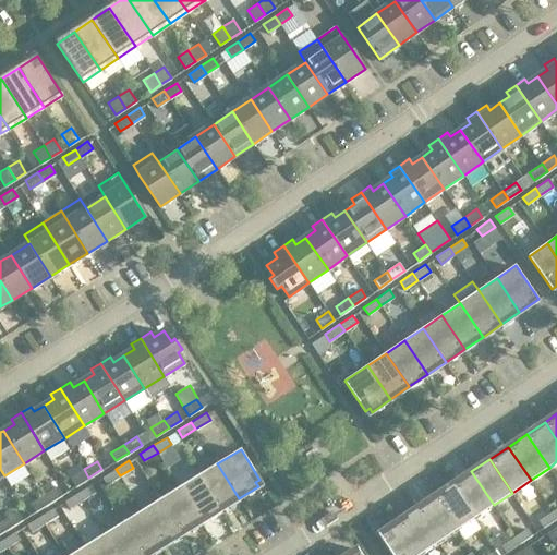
[(239,498),(217,463),(198,475),(220,510),(239,498)]
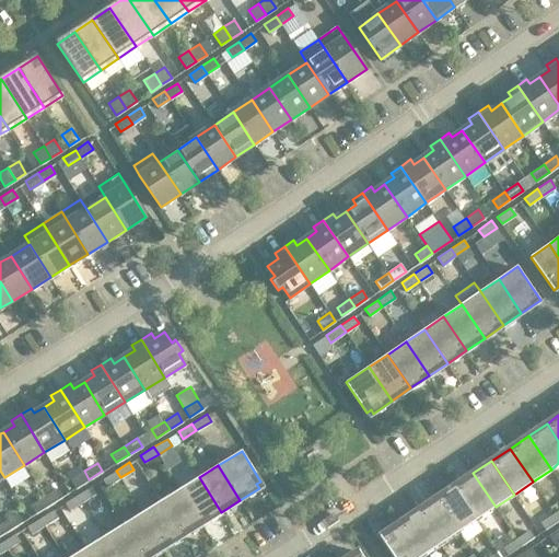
[(89,479),(84,471),(71,479),(76,487),(89,479)]
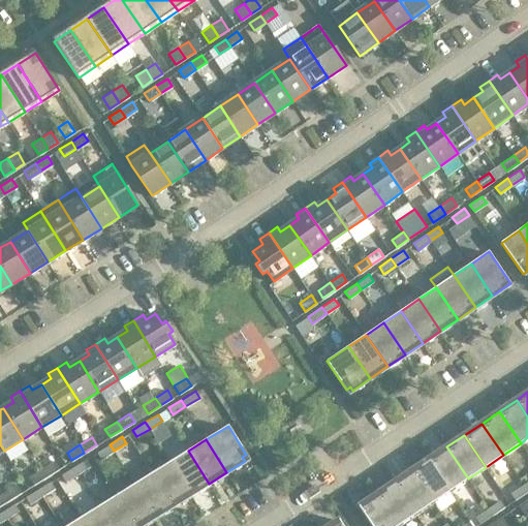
[(114,451),(110,444),(97,452),(101,459),(114,451)]
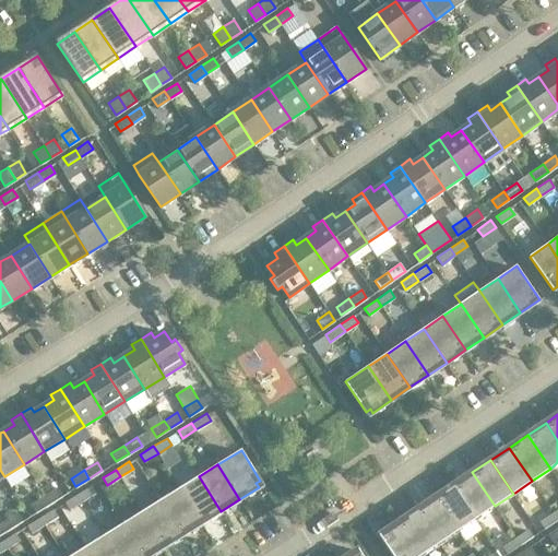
[(495,506),(472,472),(453,485),(476,519),(495,506)]
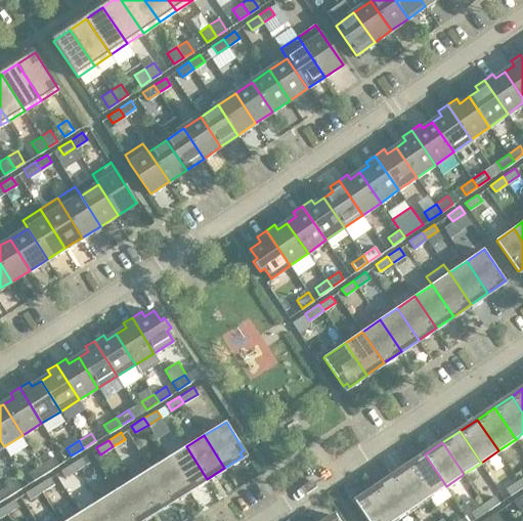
[(207,479),(186,446),(168,458),(188,489),(207,479)]
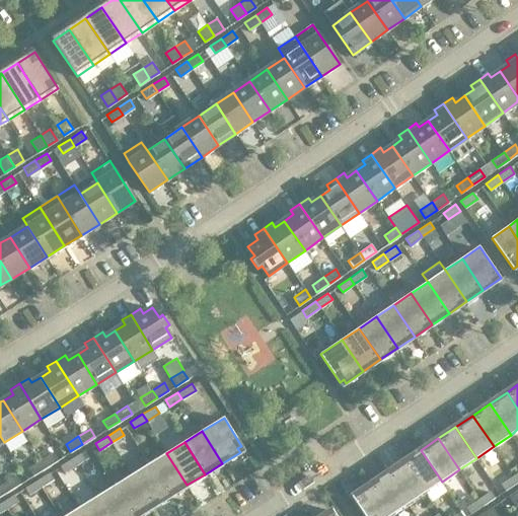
[(88,456),(84,450),(72,457),(76,464),(88,456)]
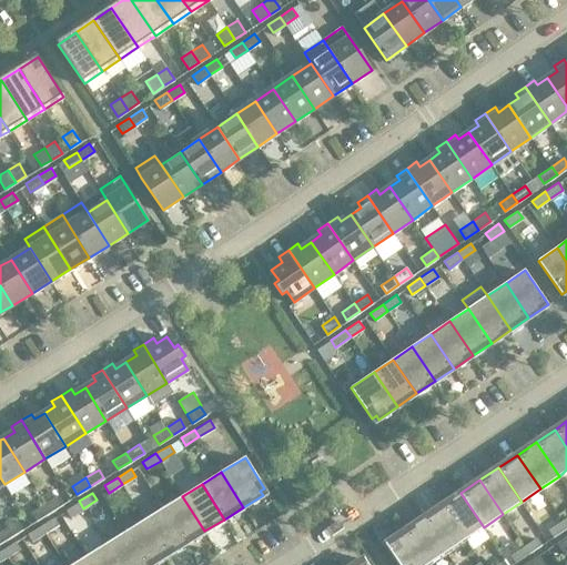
[(484,527),(461,493),(442,505),(465,540),(484,527)]
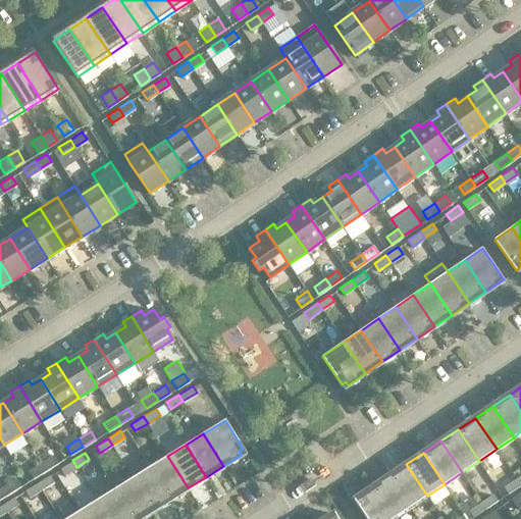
[(53,455),(41,462),(46,470),(58,462),(53,455)]
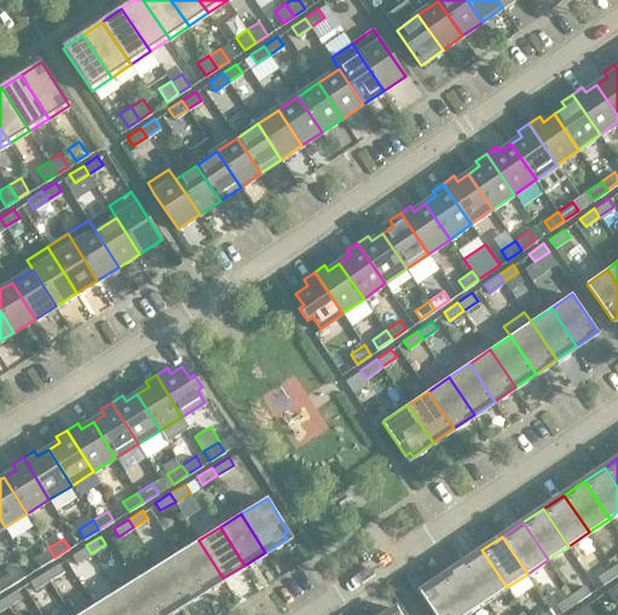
[(223,578),(198,540),(178,553),(202,591),(223,578)]
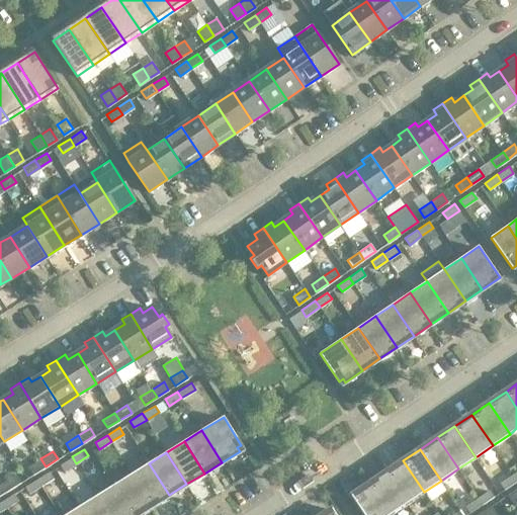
[(76,463),(72,456),(60,464),(64,471),(76,463)]
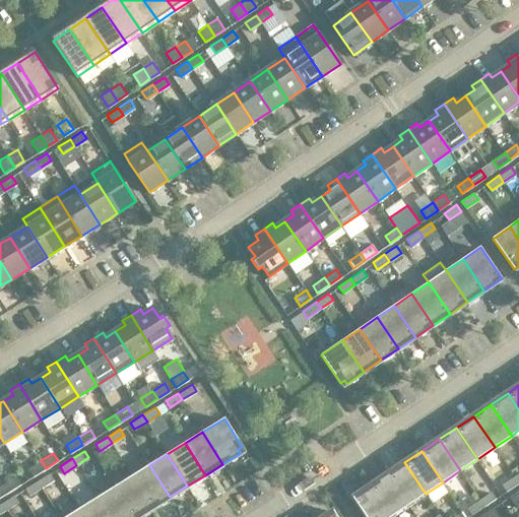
[(46,468),(41,460),(28,468),(34,475),(46,468)]
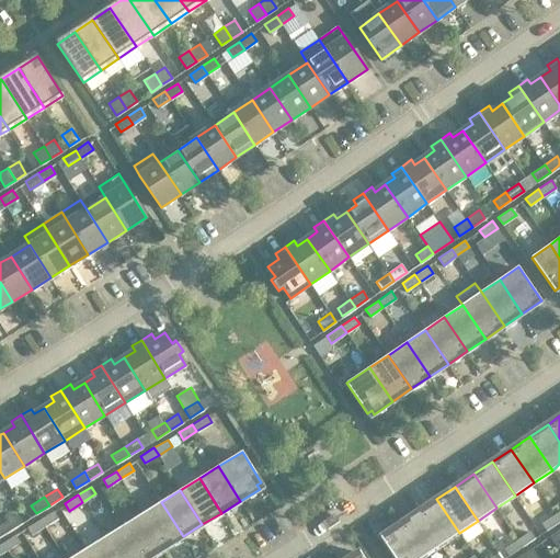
[(459,533),(436,499),(418,512),(441,545),(459,533)]
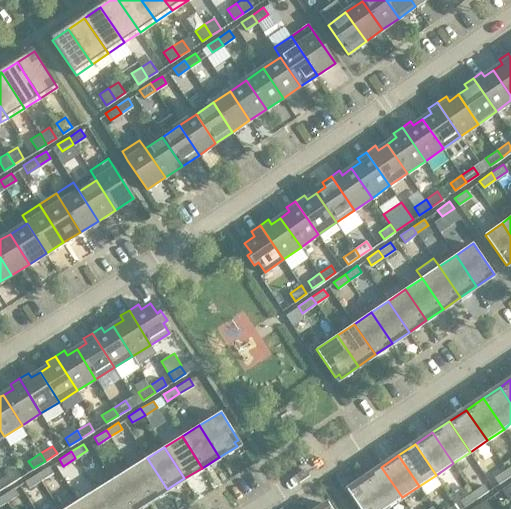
[(167,489),(147,458),(130,468),(150,500),(167,489)]
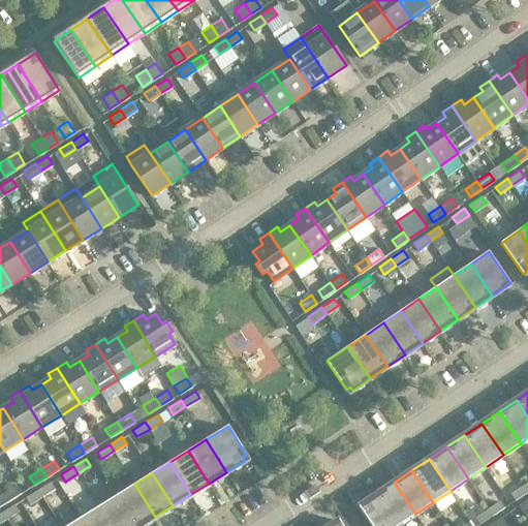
[(55,488),(51,481),(38,489),(42,496),(55,488)]
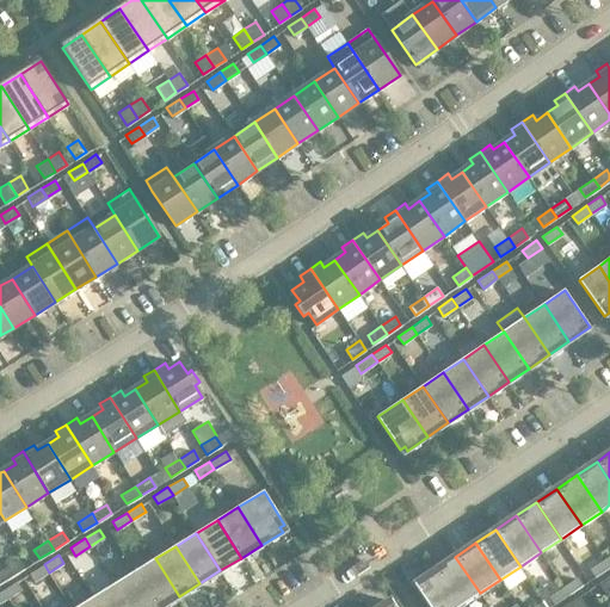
[(480,593),(455,557),(435,570),(460,606),(480,593)]
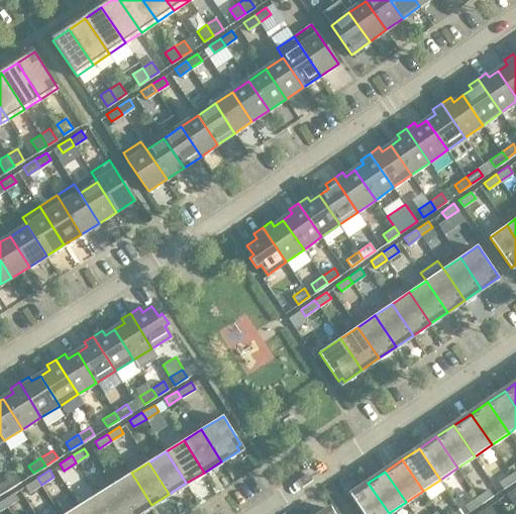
[(136,513),(151,505),(131,473),(114,484),(132,513),(136,513)]
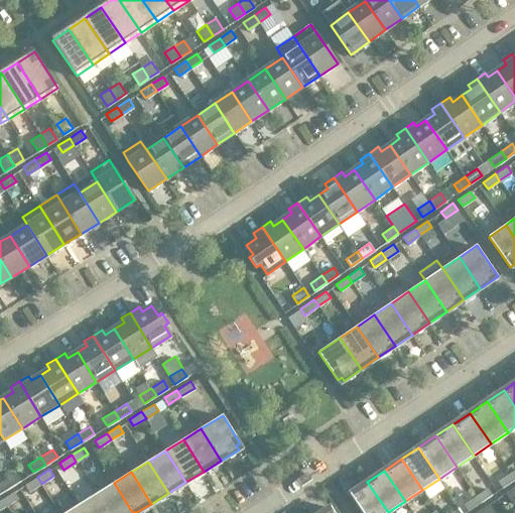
[(15,473),(3,480),(8,488),(20,480),(15,473)]
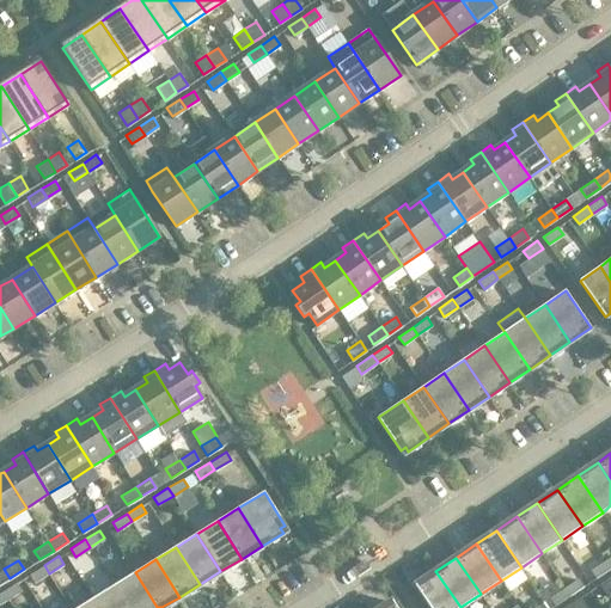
[(610,567),(605,560),(591,570),(596,577),(610,567)]
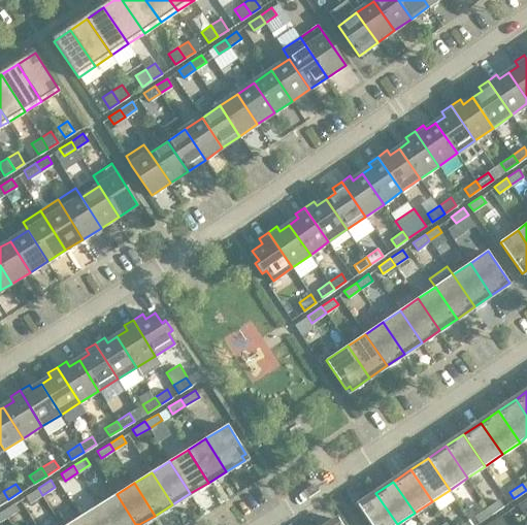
[(42,495),(38,488),(25,496),(30,502),(42,495)]
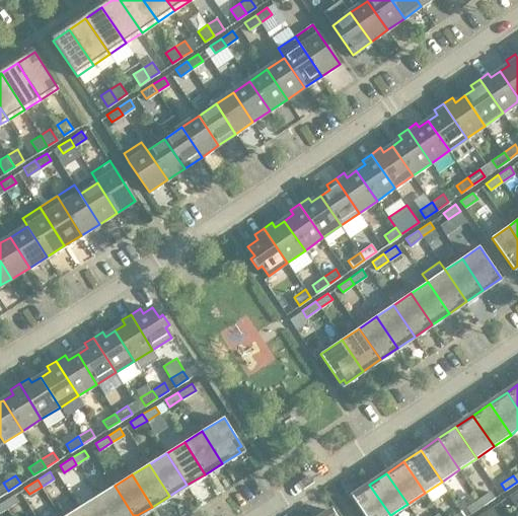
[(0,495),(8,491),(3,483),(0,485),(0,495)]
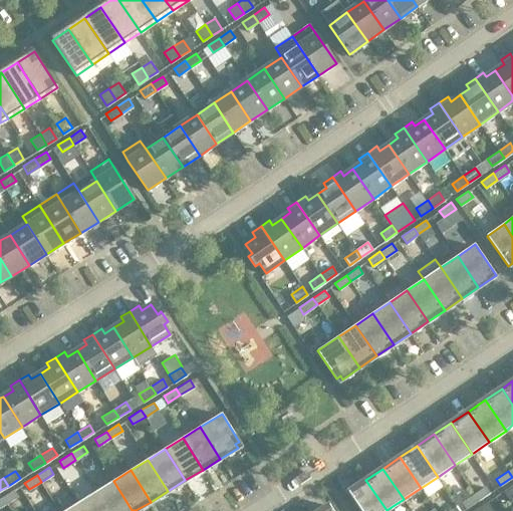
[(386,510),(387,510),(365,480),(348,492),(361,510),(386,510)]
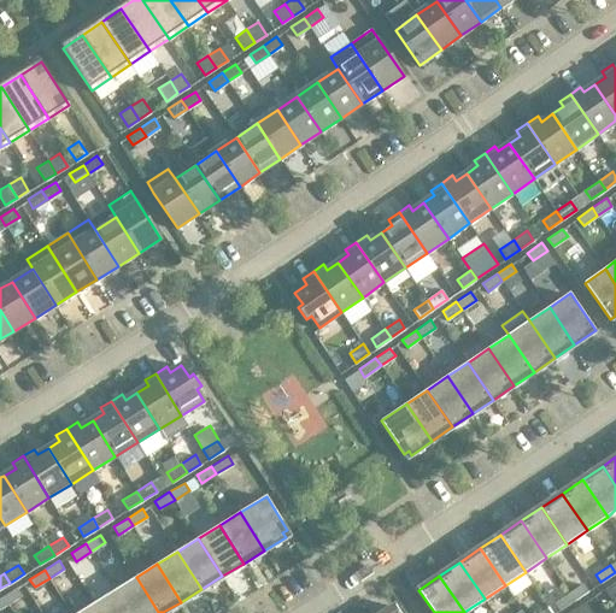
[(158,612),(136,577),(115,590),(129,612),(158,612)]
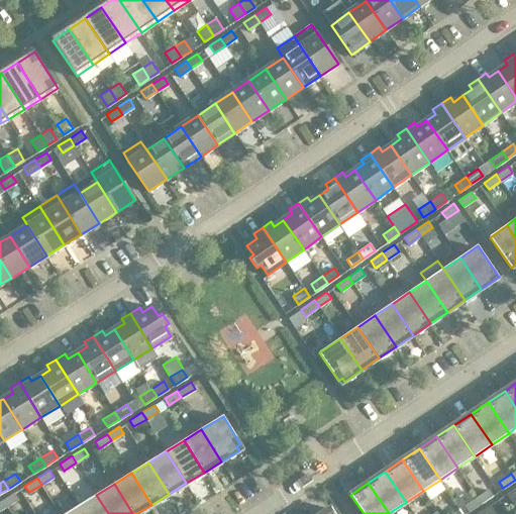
[(515,502),(515,488),(515,487),(506,493),(513,504),(515,502)]
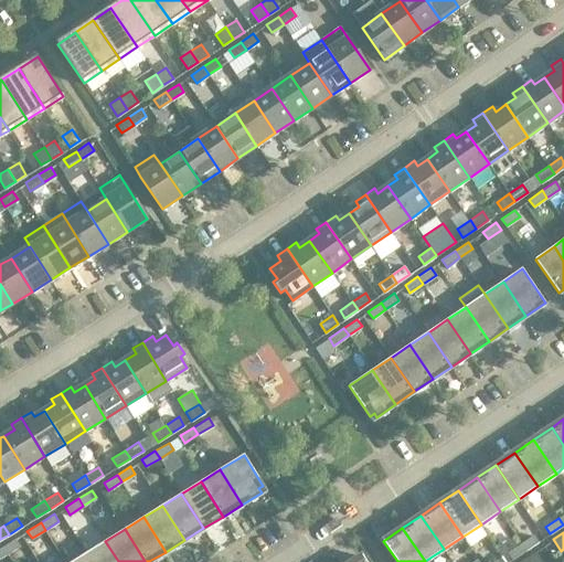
[(534,533),(521,542),(525,550),(539,541),(534,533)]
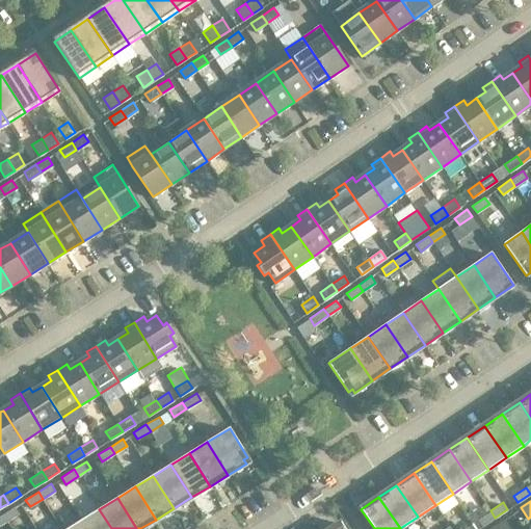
[(19,513),(15,506),(2,514),(6,521),(19,513)]
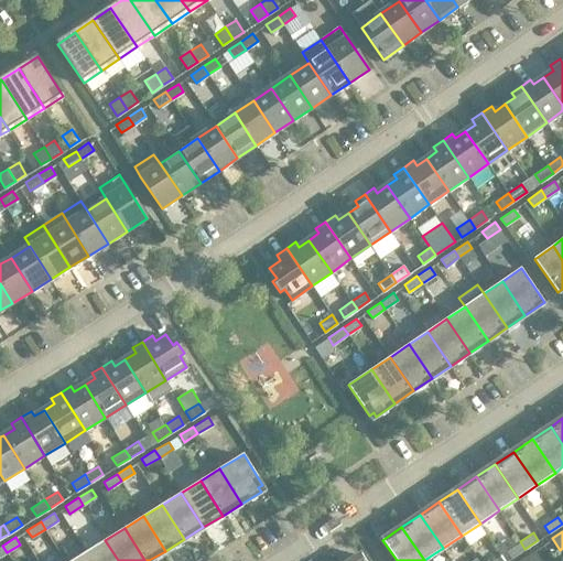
[(118,560),(105,540),(86,552),(91,560),(118,560)]
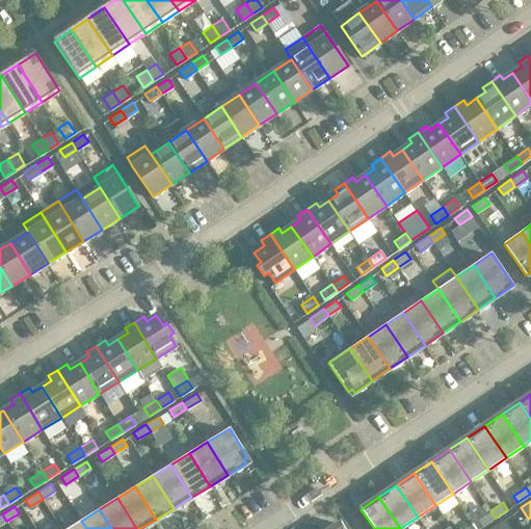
[(495,518),(490,510),(478,519),(482,526),(495,518)]
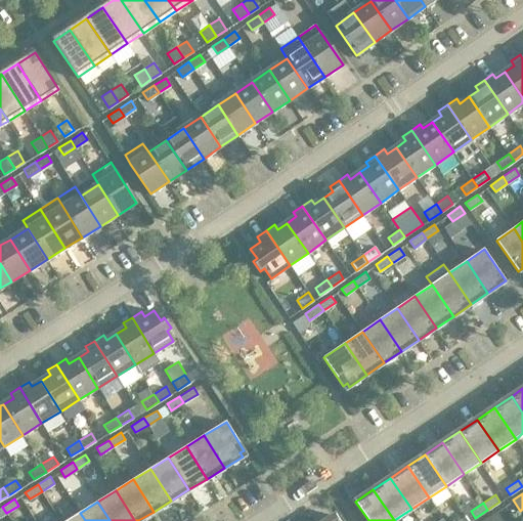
[(504,520),(497,511),(487,517),(489,520),(504,520)]
